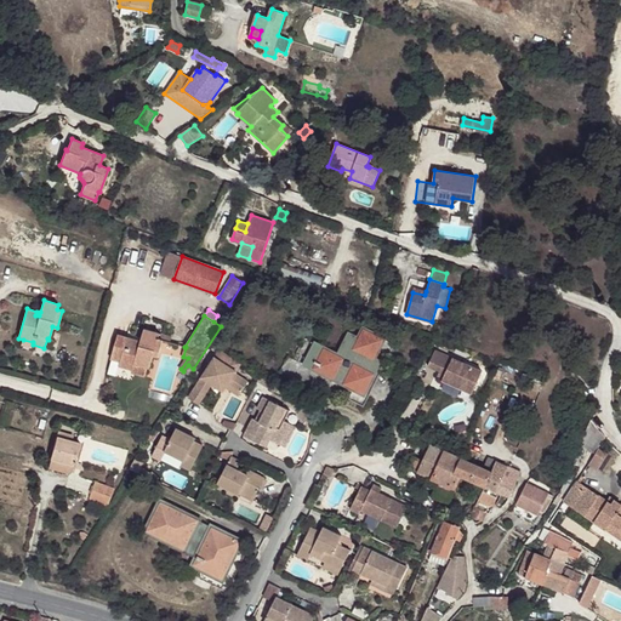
[(314,340),(306,355),(343,375),(342,379),(354,386),(349,397),(365,405),(370,393),(365,391),(382,359),(379,358),(388,339),(362,324),(357,335),(347,330),(336,351),(314,340)]
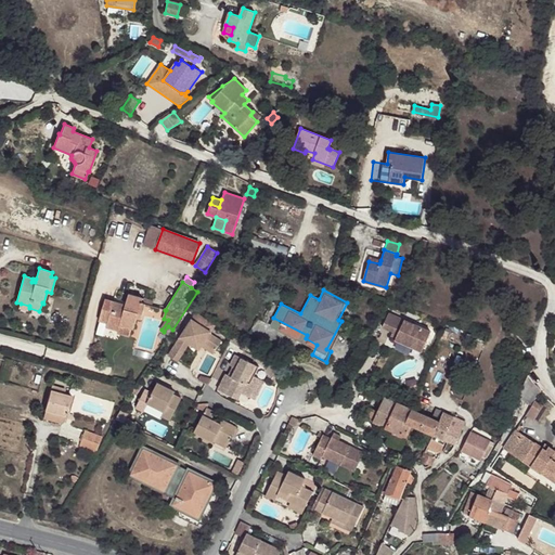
[(126,305),(105,299),(100,321),(107,323),(106,327),(118,331),(118,333),(129,336),(131,328),(133,328),(137,318),(141,320),(145,305),(152,306),(153,300),(129,294),(126,305)]
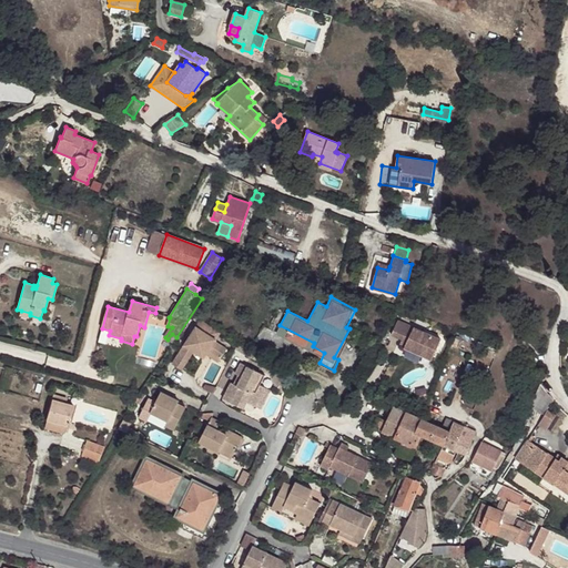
[(214,342),(221,332),(201,320),(173,364),(182,369),(194,351),(204,357),(206,354),(209,351),(221,358),(226,350),(214,342)]
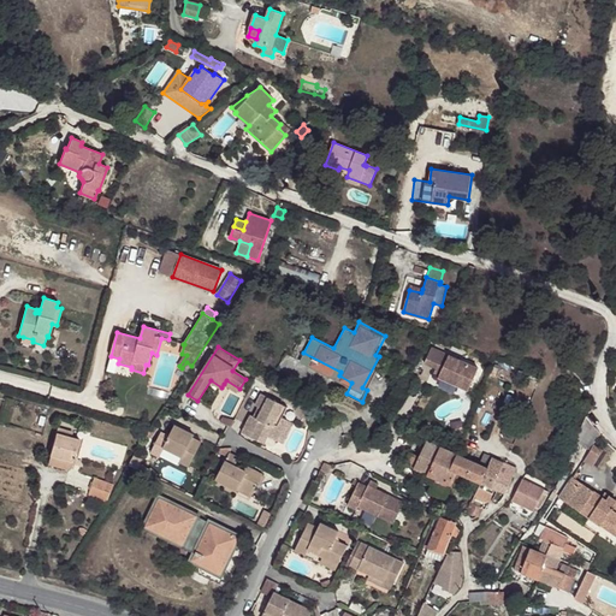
[(479,368),(432,347),(425,362),(437,368),(434,374),(468,390),(479,368)]
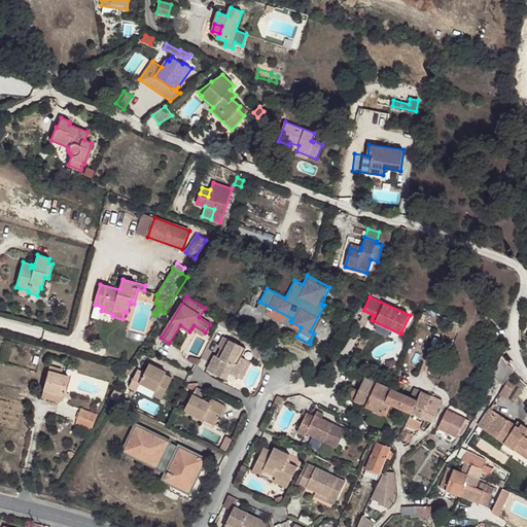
[(164,313),(160,310),(155,315),(161,318),(164,313)]
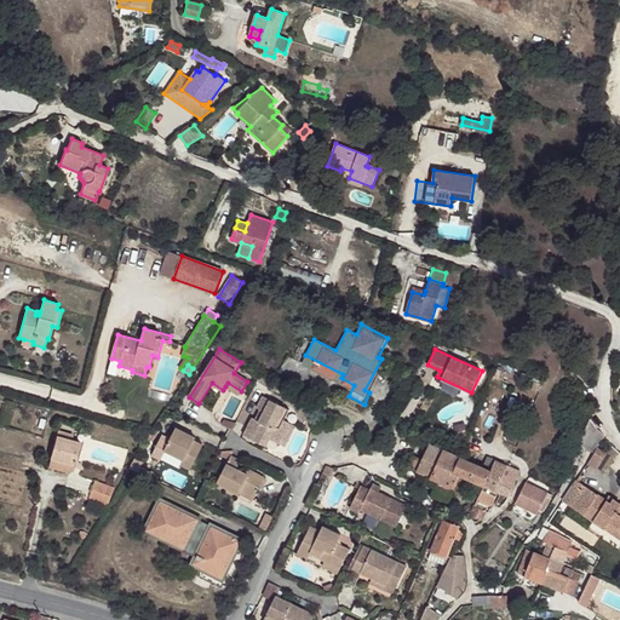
[(262,375),(258,382),(270,389),(274,383),(262,375)]
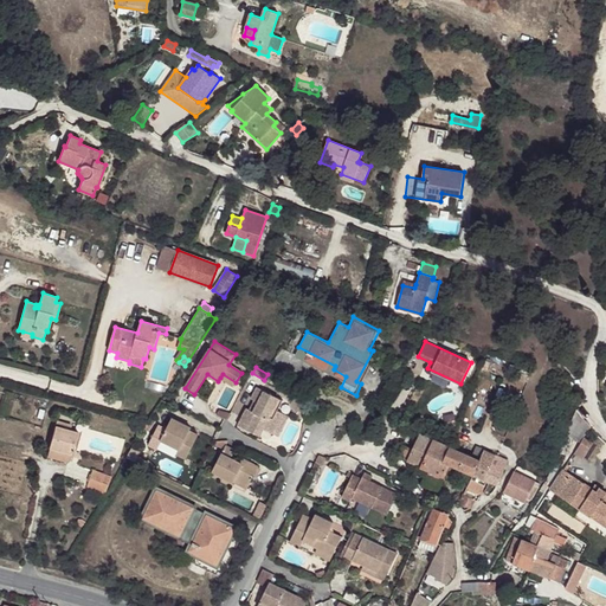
[(517,379),(524,381),(528,374),(520,372),(517,379)]
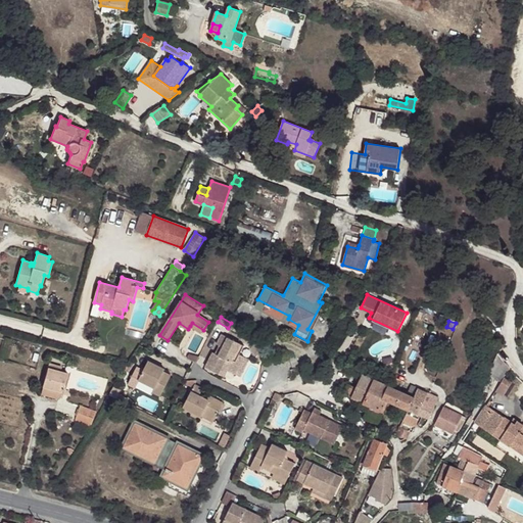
[(203,330),(192,323),(190,326),(201,333),(203,330)]
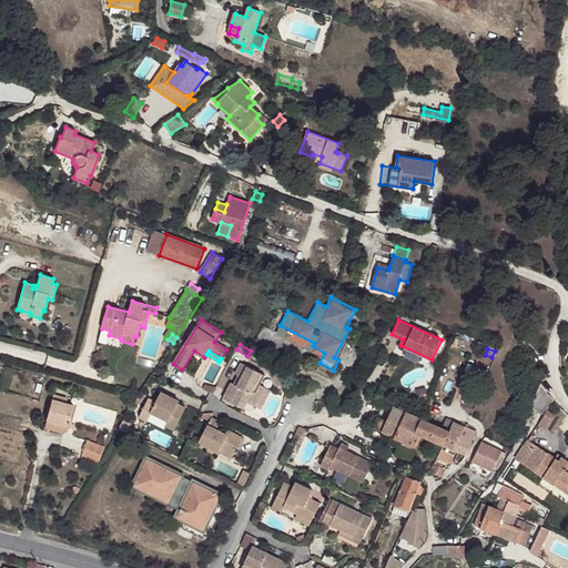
[(237,385),(231,383),(223,398),(244,408),(247,402),(261,408),(271,391),(260,385),(265,375),(241,363),(235,373),(242,376),(237,385)]
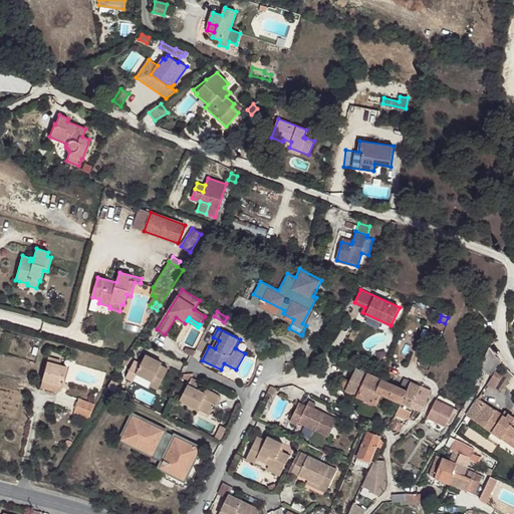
[(254,337),(247,339),(249,349),(257,347),(254,337)]
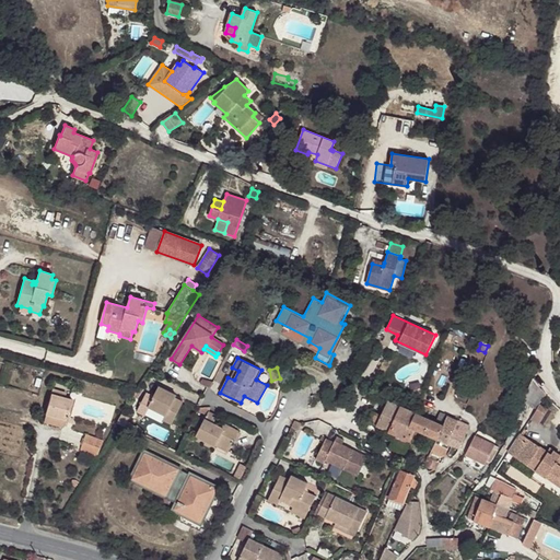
[(528,388),(522,407),(527,410),(531,405),(537,409),(540,404),(546,395),(533,377),(528,388)]
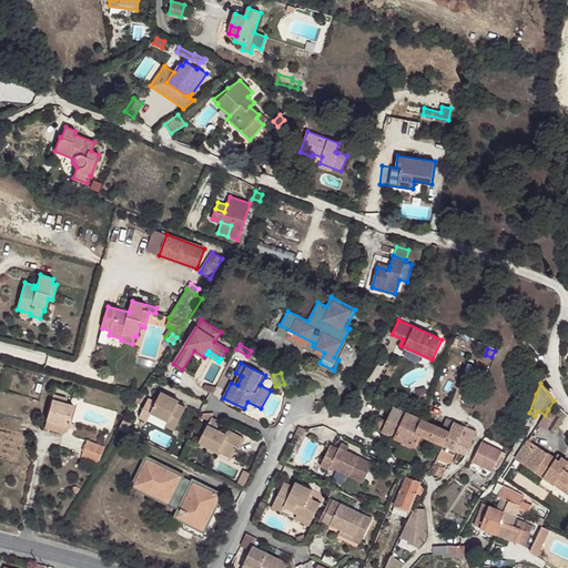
[(204,388),(213,394),(216,387),(206,384),(204,388)]
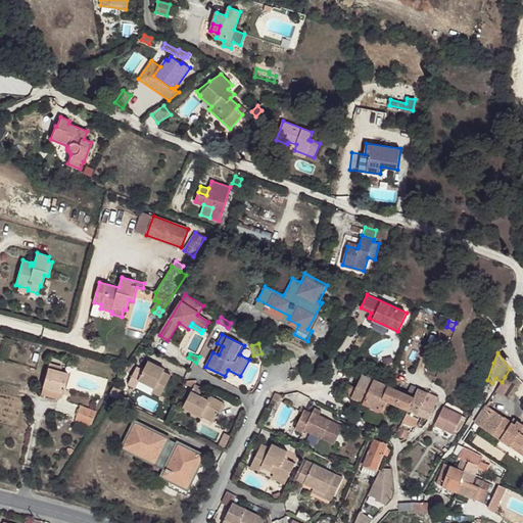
[(392,357),(383,359),(385,370),(394,368),(392,357)]
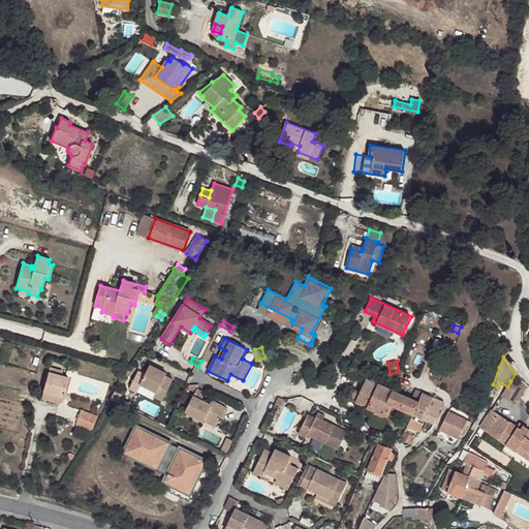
[(135,368),(131,365),(126,374),(130,376),(135,368)]
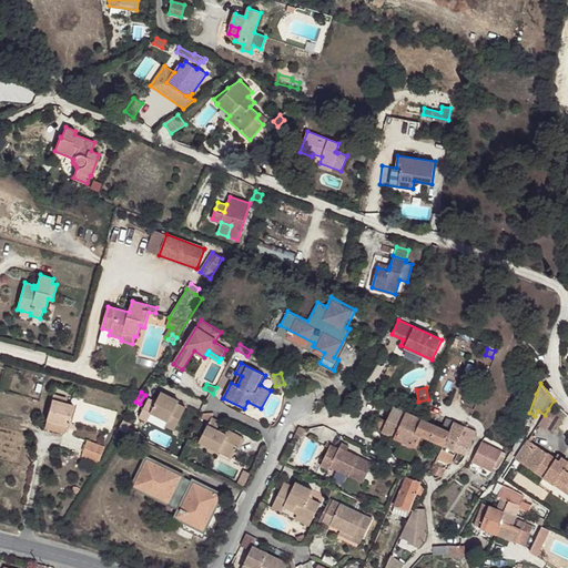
[(156,402),(149,398),(139,417),(146,421),(151,413),(169,422),(166,426),(174,429),(185,408),(178,404),(179,401),(161,392),(156,402)]
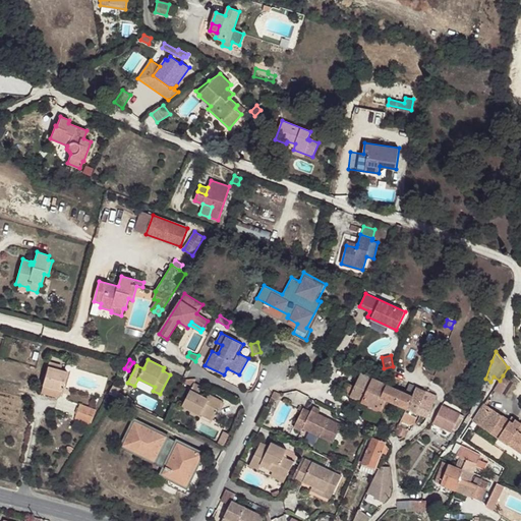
[(49,361),(43,385),(62,390),(67,371),(60,369),(61,365),(49,361)]
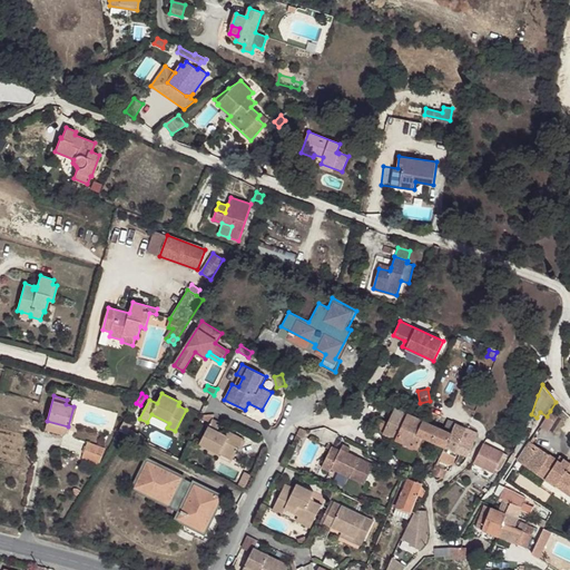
[(418,434),(424,421),(395,408),(389,423),(379,419),(374,429),(396,439),(394,445),(401,448),(397,454),(412,461),(423,436),(418,434)]
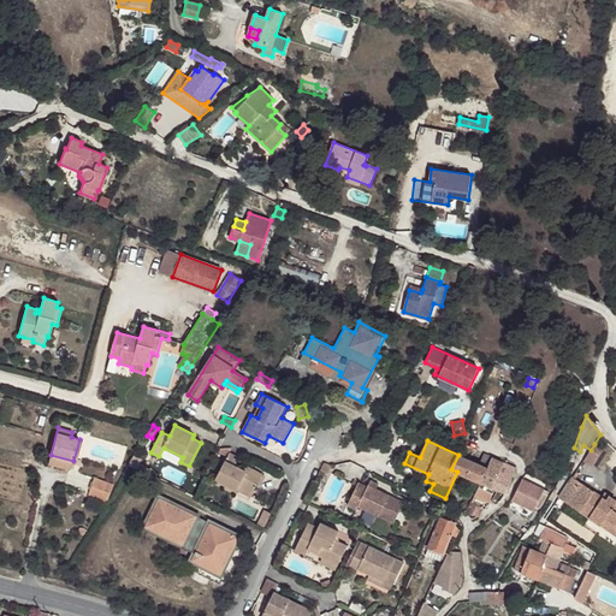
[(591,450),(584,460),(593,466),(603,450),(594,444),(591,450)]
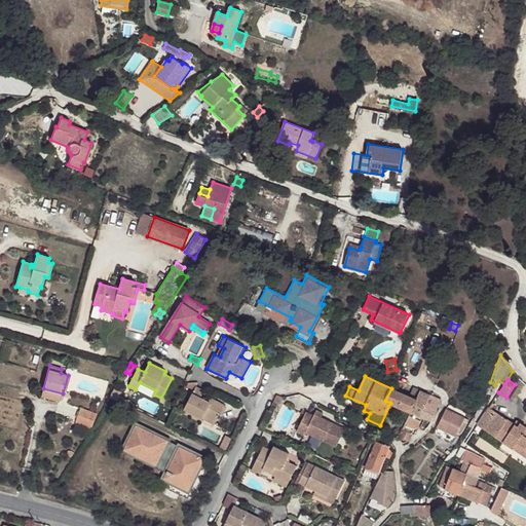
[(194,389),(185,409),(202,418),(204,415),(216,421),(224,406),(212,399),(211,402),(205,400),(201,397),(204,390),(196,386),(194,389)]
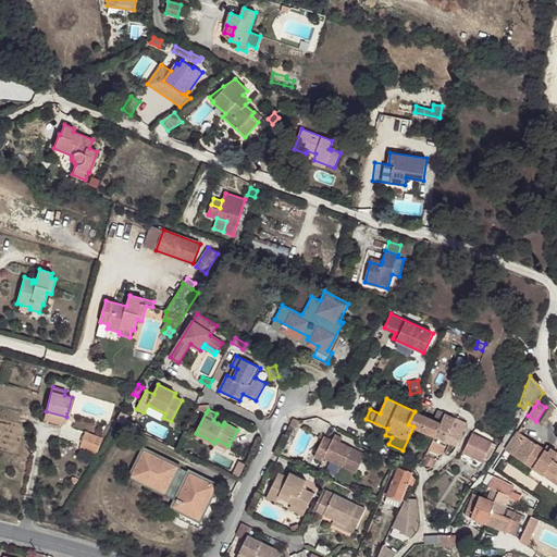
[(433,420),(415,411),(408,424),(413,426),(434,436),(445,412),(438,410),(433,420)]
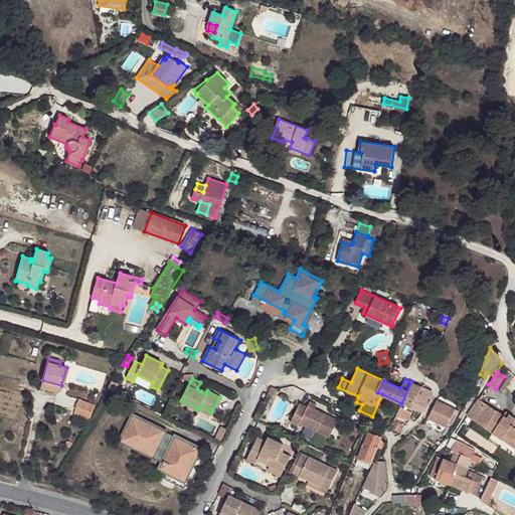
[(61,385),(42,380),(40,387),(59,392),(61,385)]
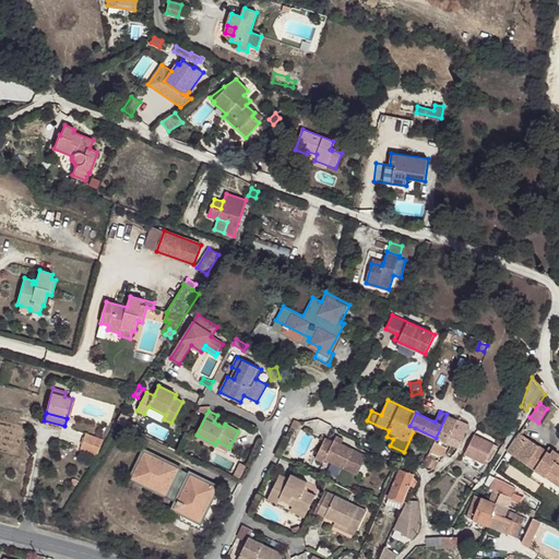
[(117,421),(134,430),(137,428),(129,424),(131,419),(121,414),(117,421)]
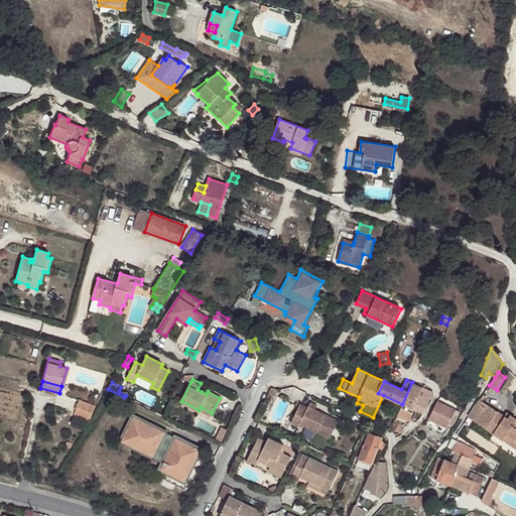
[(412,382),(402,404),(395,421),(396,422),(399,416),(410,420),(413,413),(411,412),(413,409),(416,410),(412,419),(415,422),(421,417),(433,392),(412,382)]
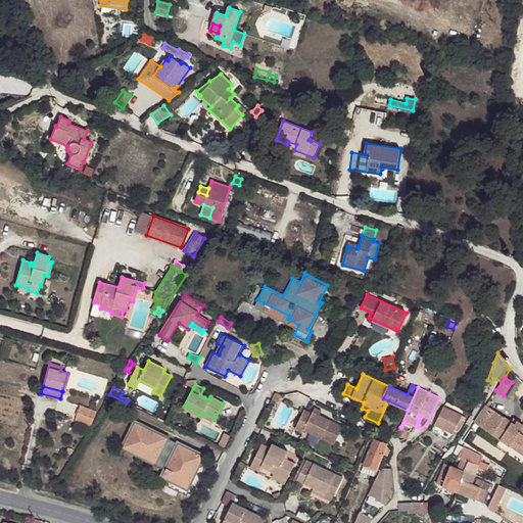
[(275,393),(272,399),(279,402),(282,396),(275,393)]
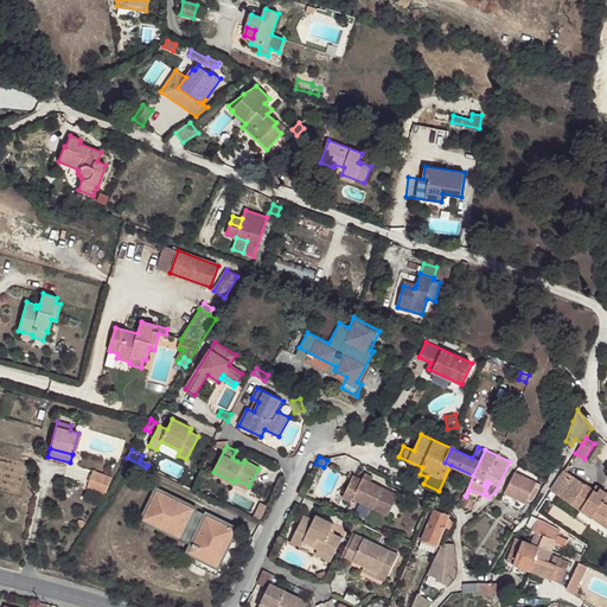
[(148,465),(146,467),(153,471),(157,467),(149,460),(148,465)]
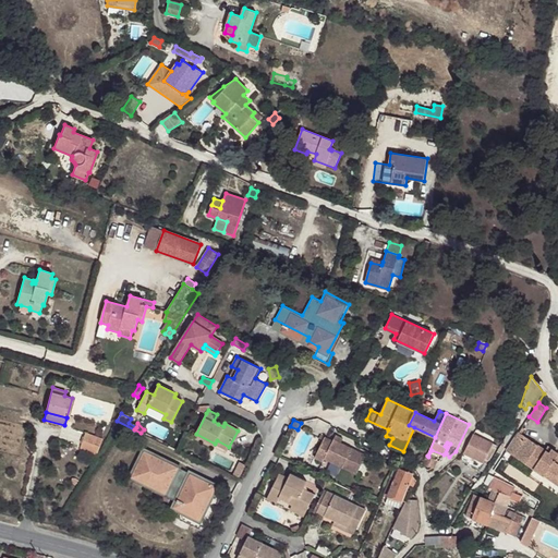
[(521,434),(519,433),(507,450),(545,475),(549,469),(557,474),(557,452),(553,449),(549,452),(545,450),(521,434)]
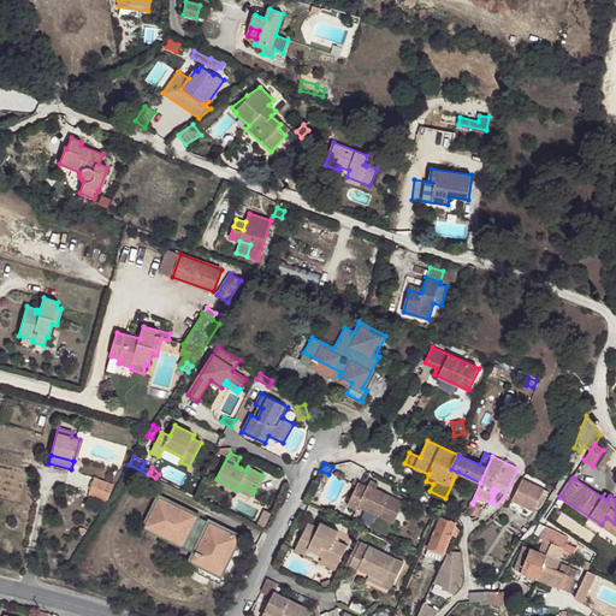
[(108,499),(113,485),(94,479),(89,493),(108,499)]
